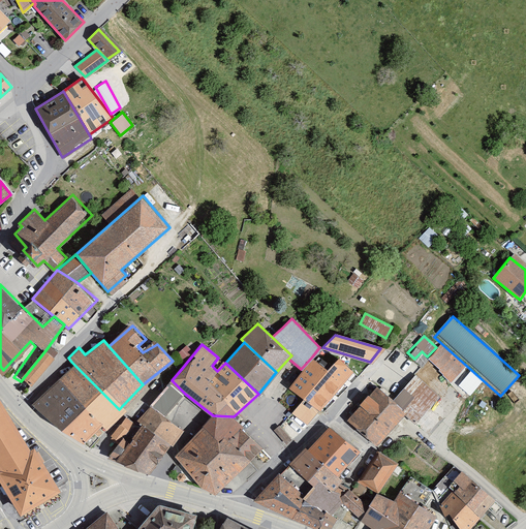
[(177,353),(186,361),(193,352),(185,344),(177,353)]
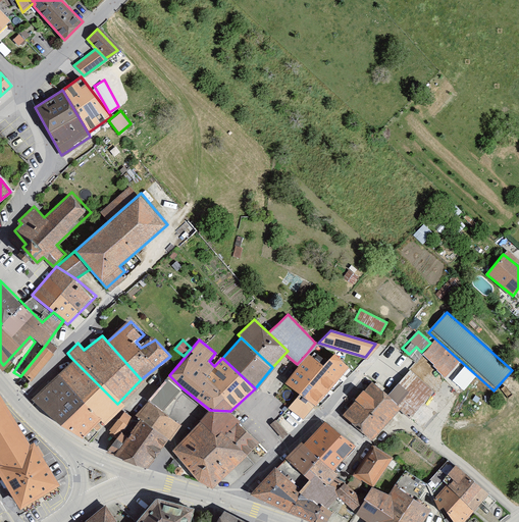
[(459,364),(431,341),(418,358),(445,380),(459,364)]
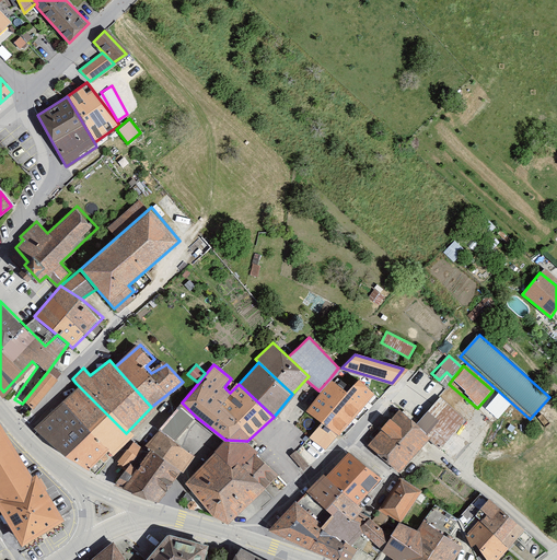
[(348,389),(331,377),(318,391),(305,411),(322,422),(338,433),(371,394),(356,380),(348,389)]
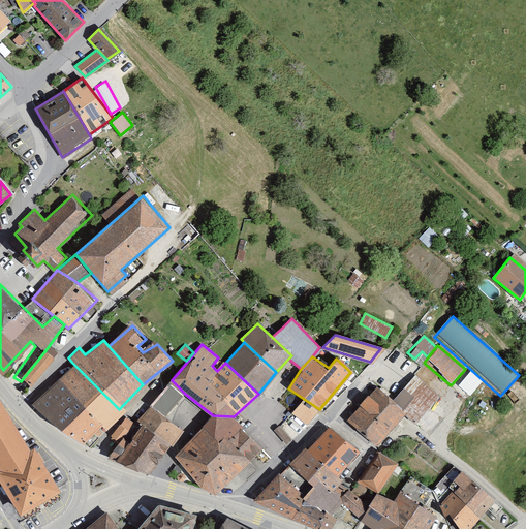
[(71,362),(57,377),(104,425),(107,429),(125,414),(119,409),(71,362)]
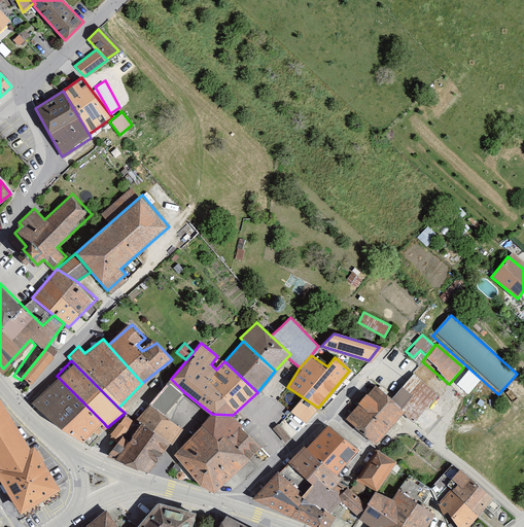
[(468,367),(455,383),(466,392),(480,378),(468,367)]
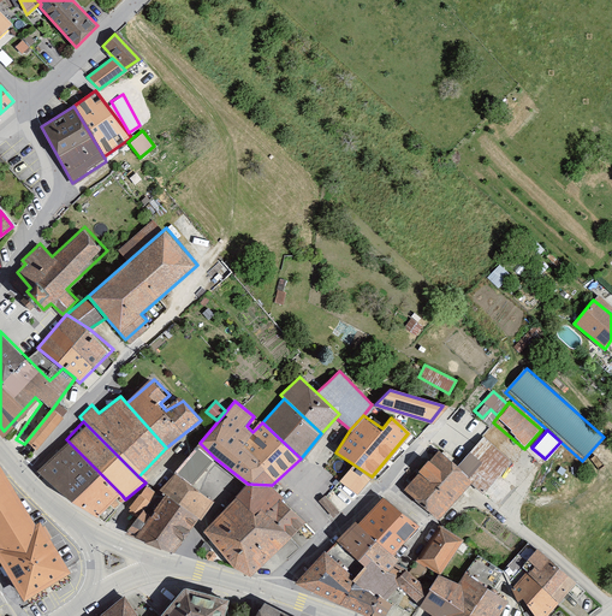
[(485,436),(458,465),(473,479),(476,474),(495,491),(517,462),(485,436)]
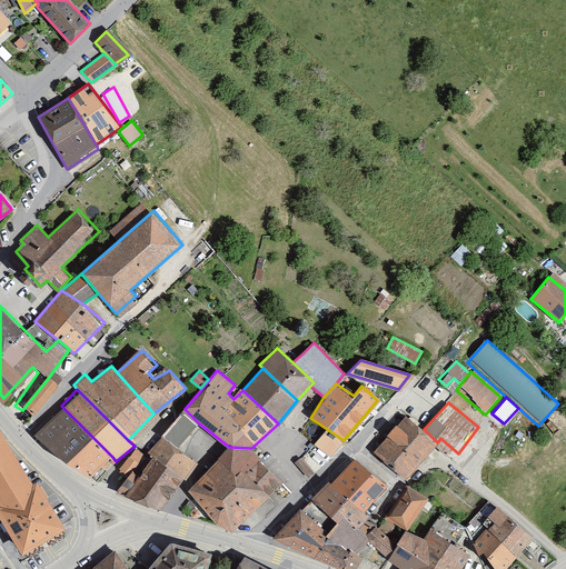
[(61,406),(30,432),(91,475),(112,457),(61,406)]
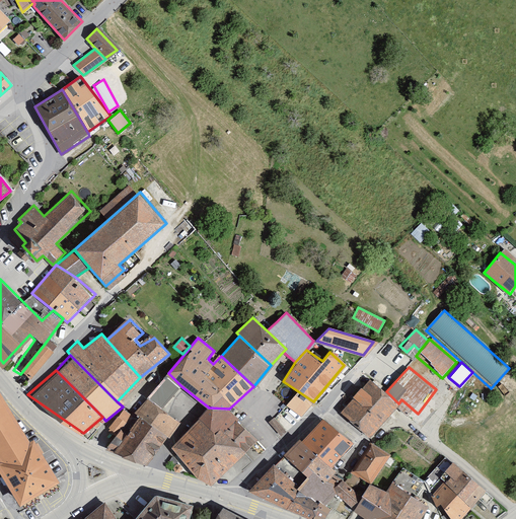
[(168,373),(146,399),(158,410),(181,386),(168,373)]
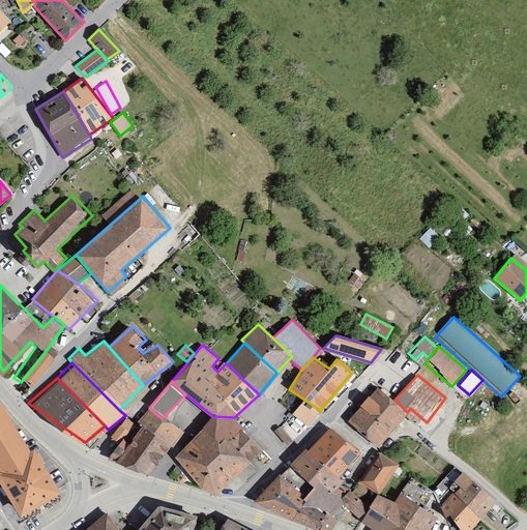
[(380,386),(348,420),(375,445),(407,412),(394,400),(380,386)]
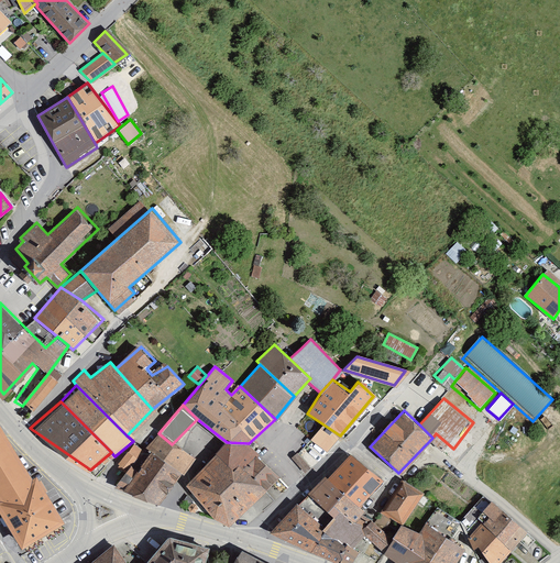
[(0,510),(20,544),(65,519),(46,488),(40,476),(33,479),(0,424),(0,510)]
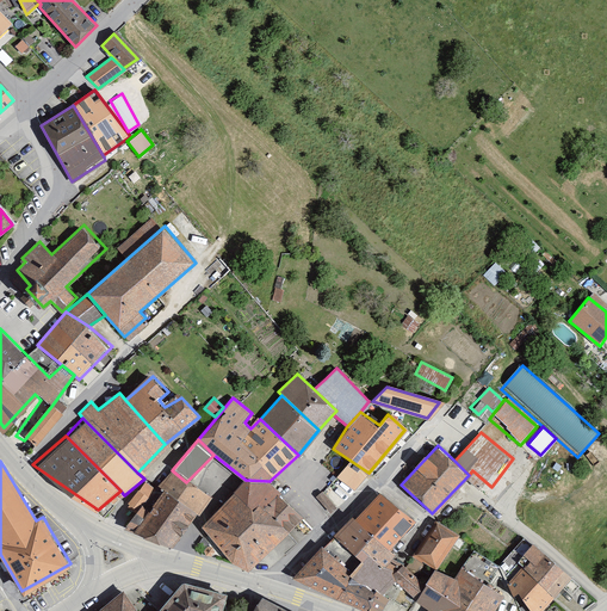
[(354,489),(369,473),(351,461),(336,477),(354,489)]
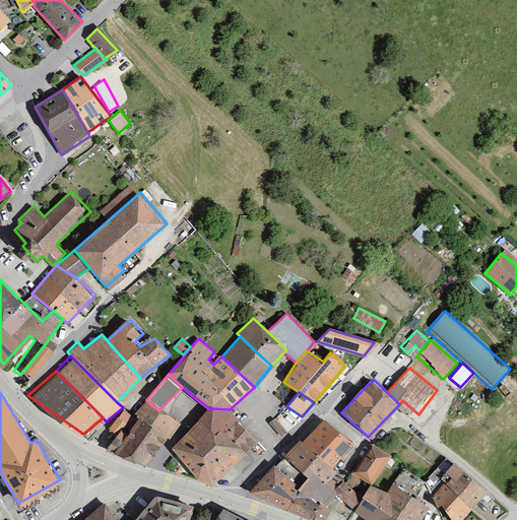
[(146,400),(134,413),(165,437),(176,424),(158,410),(146,400)]
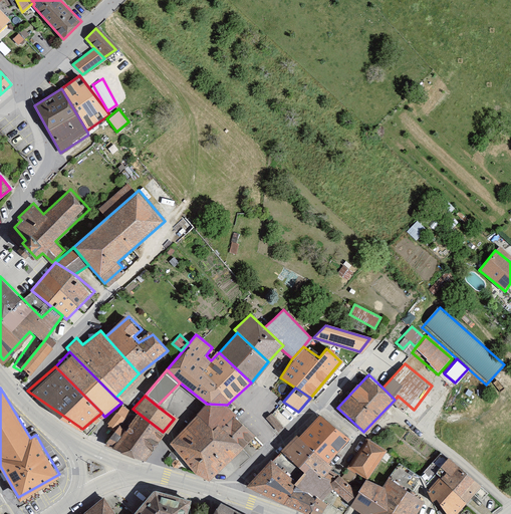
[(227,405),(207,404),(171,443),(196,472),(209,478),(255,436),(227,405)]
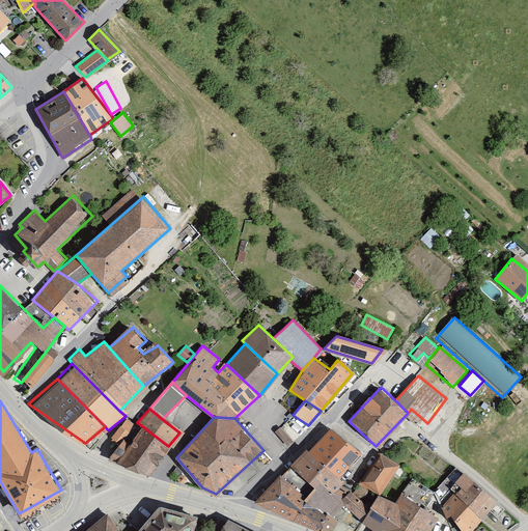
[(119,444),(108,459),(148,476),(168,446),(137,422),(126,422),(113,439),(119,444)]
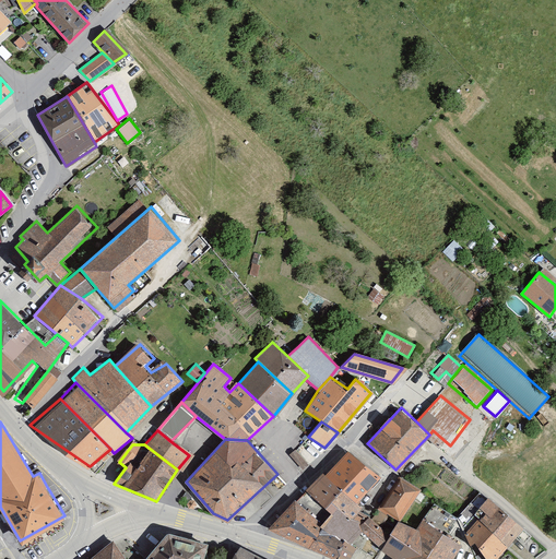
[(379,476),(347,450),(326,474),(357,501),(379,476)]
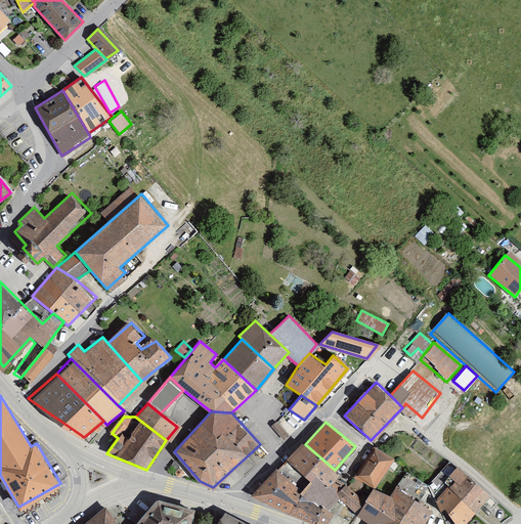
[(335,470),(305,444),(302,442),(286,457),(288,460),(312,480),(318,474),(331,485),(337,479),(340,475),(335,470)]
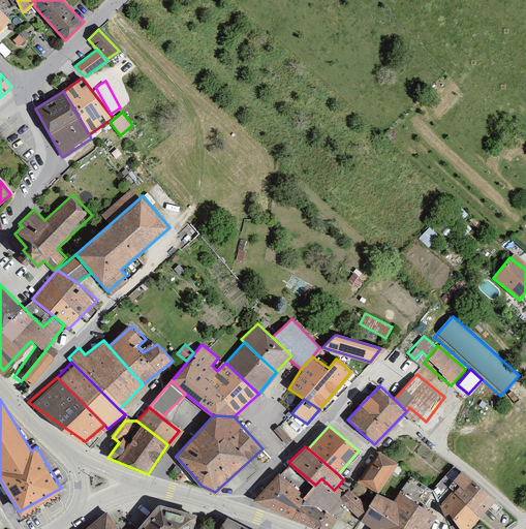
[(393,463),(375,453),(358,480),(375,492),(393,463)]
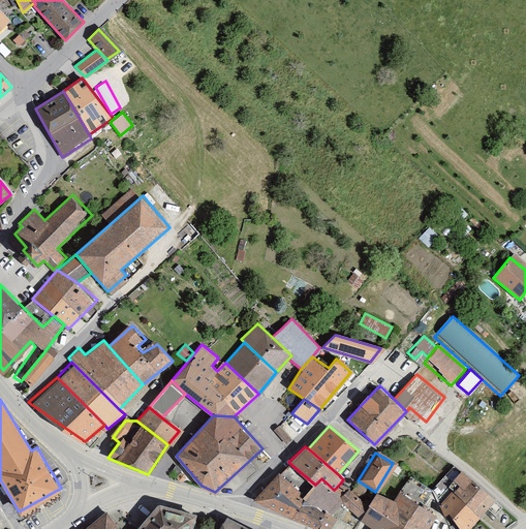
[(290,464),(254,500),(292,518),(304,499),(315,485),(290,464)]
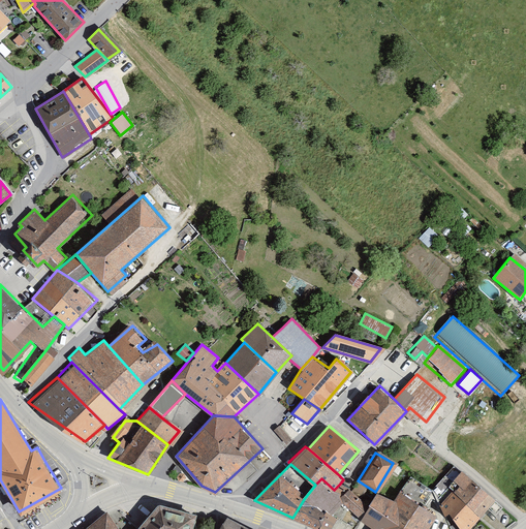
[(492,499),(459,471),(446,487),(477,516),(492,499)]
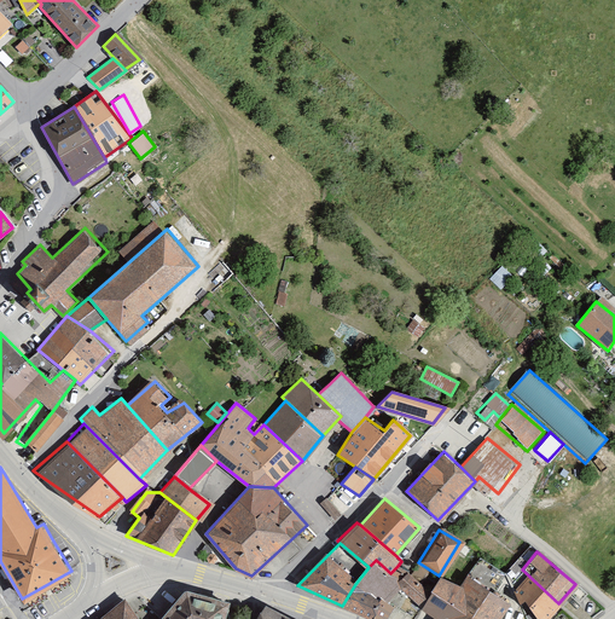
[(376,560),(369,567),(355,584),(383,602),(398,586),(418,606),(434,579),(416,566),(410,574),(398,566),(390,573),(376,560)]
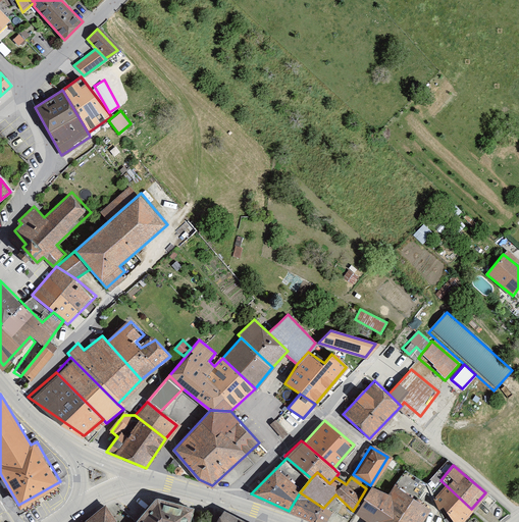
[(459,521),(471,509),(440,480),(429,492),(436,508),(440,504),(454,521),(459,521)]
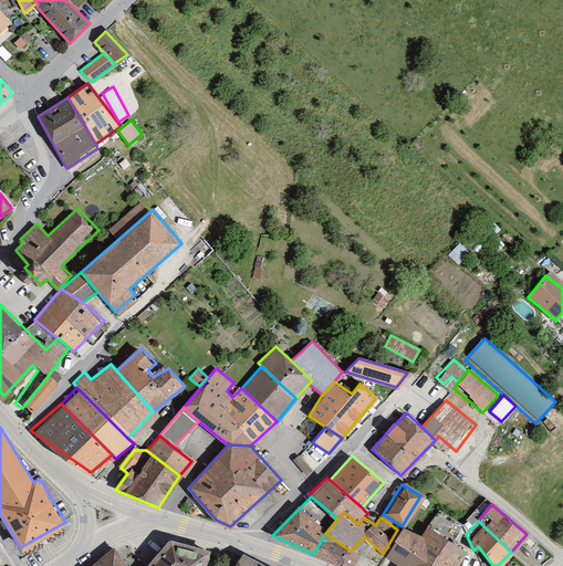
[(452,565),(462,553),(426,527),(420,537),(402,528),(385,556),(402,565),(452,565)]
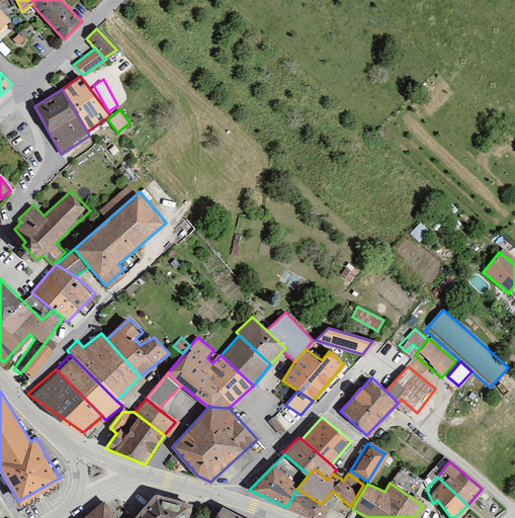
[(297,489),(286,507),(312,517),(321,517),(326,508),(321,504),(297,489)]
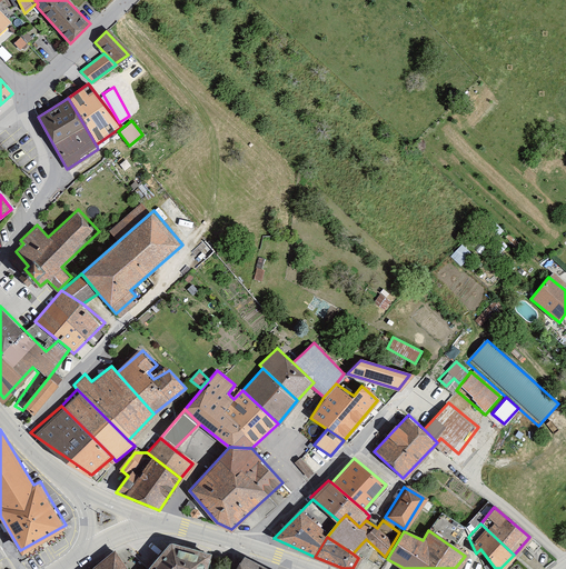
[(168,545),(148,568),(205,568),(209,556),(168,545)]
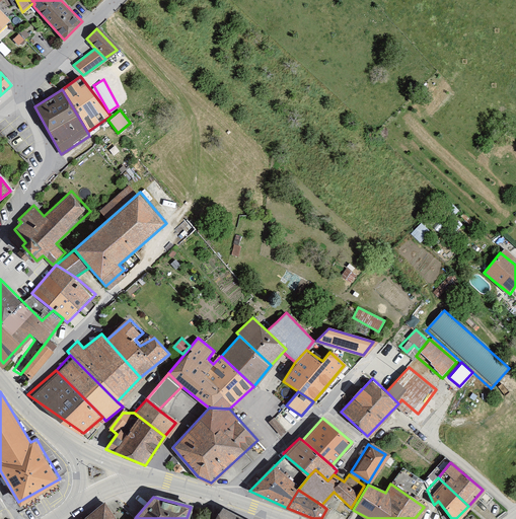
[(117,518),(105,502),(84,518),(117,518)]
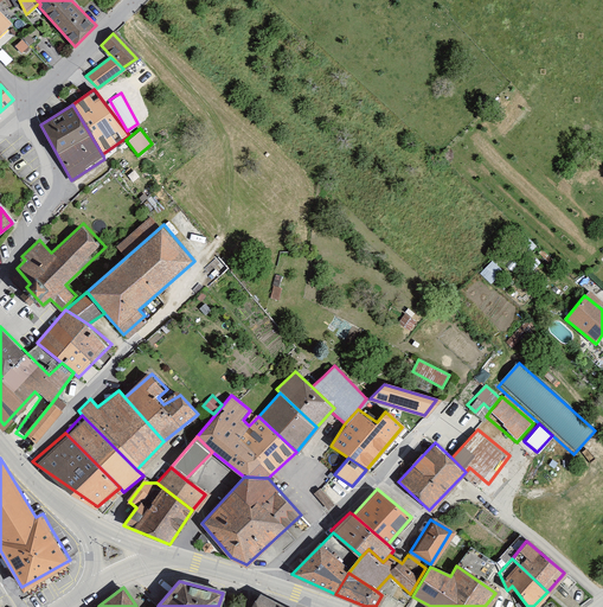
[(280,606),(257,595),(250,606),(280,606)]
